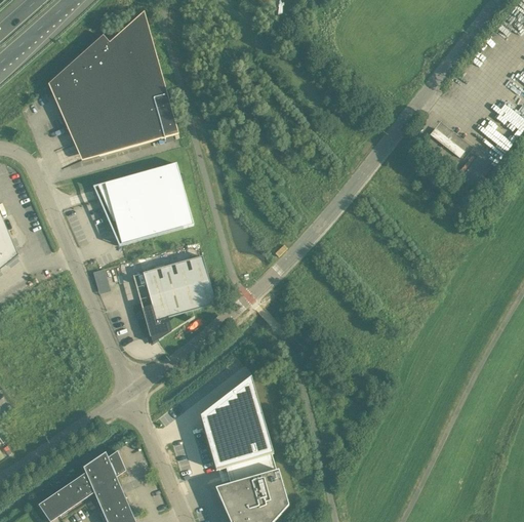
[(73,141),(89,133),(98,154),(177,131),(143,10),(53,90),(51,92),(56,103),(68,129),(73,141)]
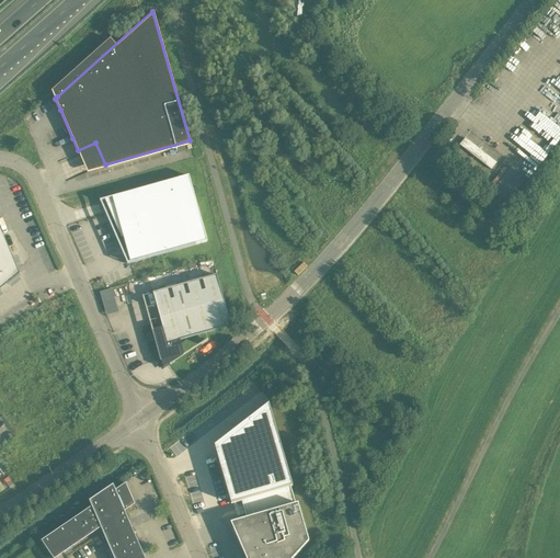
[(458,137),(469,149),(466,151),(455,140),(448,146),(476,174),(482,169),(468,154),(471,151),(486,166),(491,160),(465,132),(458,137)]
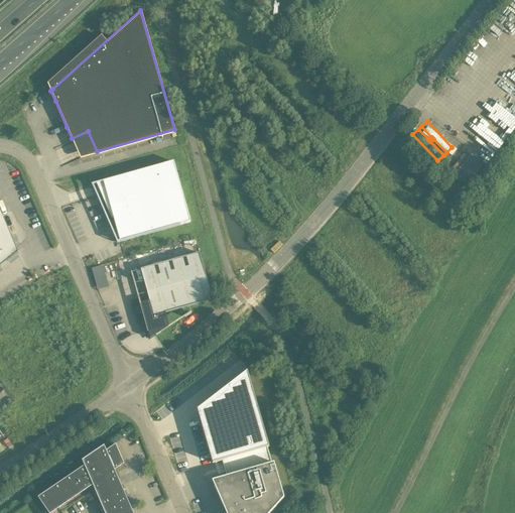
[(447,168),(464,180),(478,160),(462,148),(447,168)]
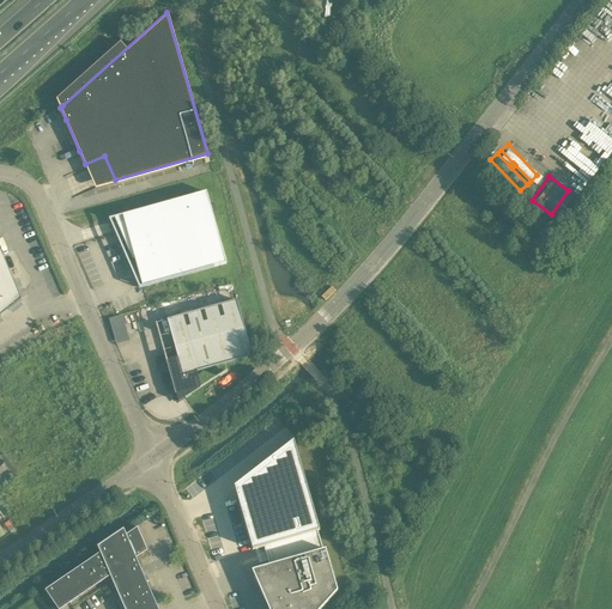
[(131,257),(133,256),(141,284),(137,285),(138,285),(225,261),(205,189),(121,213),(108,217),(113,215),(131,257)]
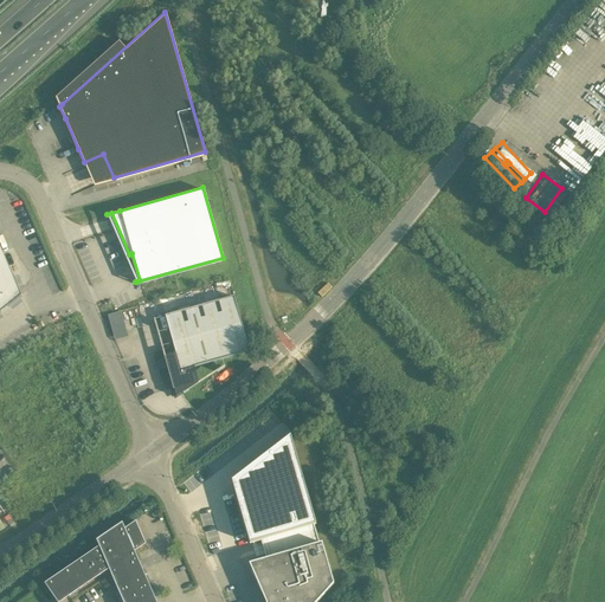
[(8,269),(0,274),(0,308),(20,292),(11,273),(8,269)]
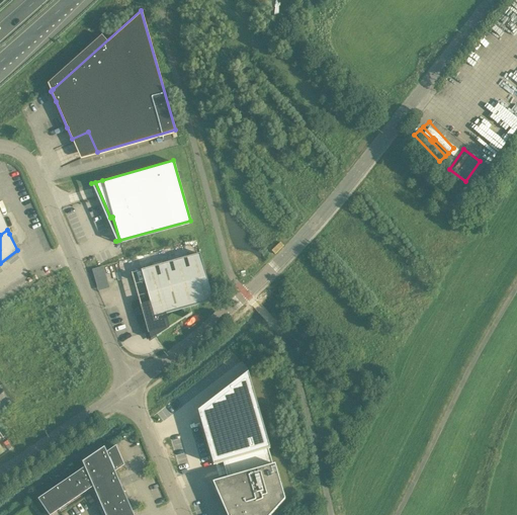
[(155,334),(156,334),(160,332),(160,331),(169,325),(165,312),(211,298),(198,251),(140,268),(149,299),(140,303),(146,326),(145,326),(146,331),(147,331),(150,337),(155,334)]
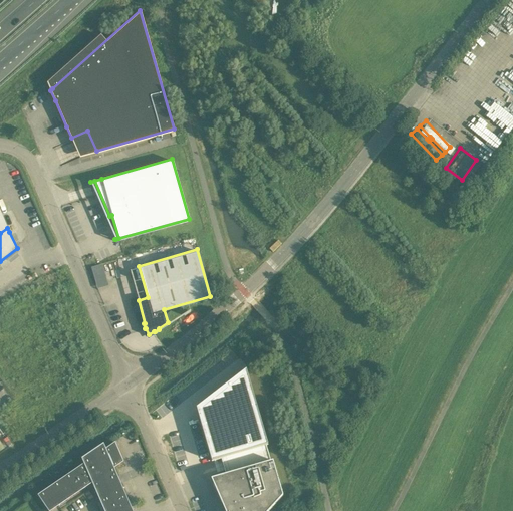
[(92,275),(104,271),(101,261),(89,264),(92,275)]
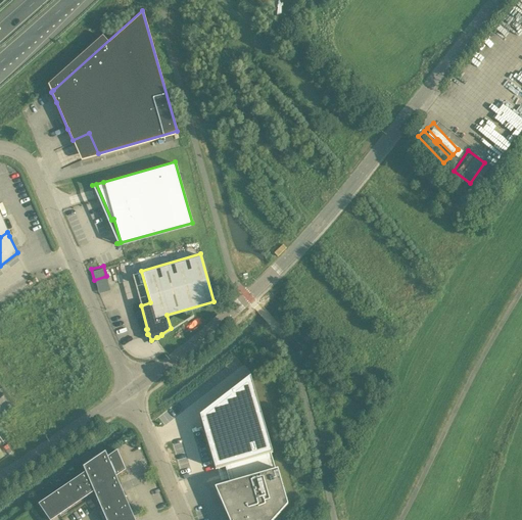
[(276,471),(271,451),(272,450),(250,373),(199,412),(214,467),(224,464),(229,480),(214,484),(219,497),(228,517),(229,519),(270,519),(286,502),(278,471),(276,471)]
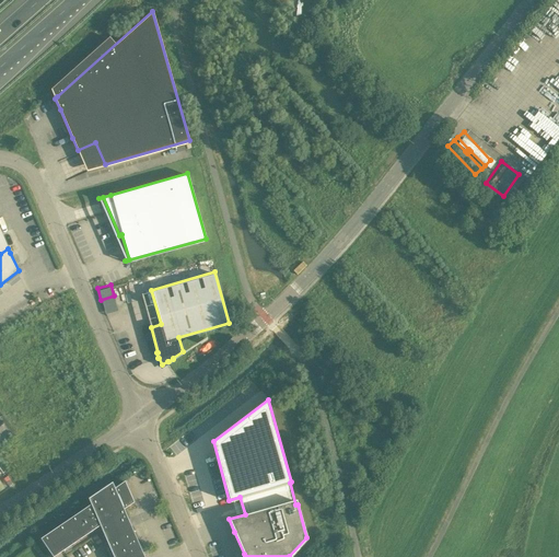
[(144,556),(140,547),(123,508),(134,501),(124,479),(114,487),(112,482),(88,498),(90,502),(39,537),(53,556),(100,524),(114,556),(144,556)]
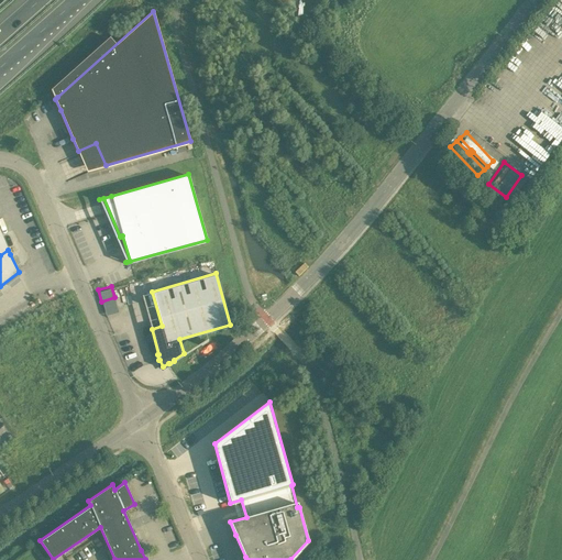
[(32,559),(25,550),(10,559),(32,559)]
